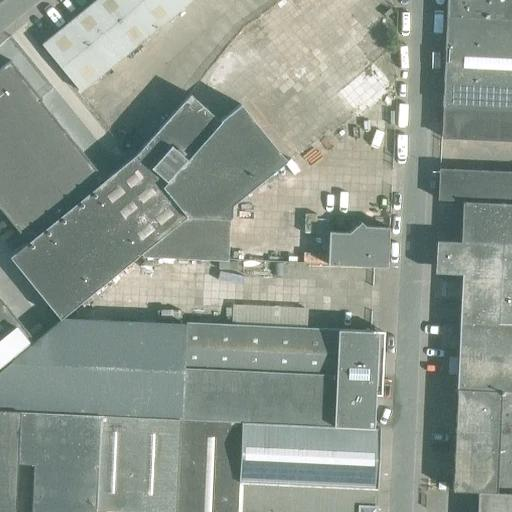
[(190,0),(95,0),(42,44),(80,90),(190,0)]
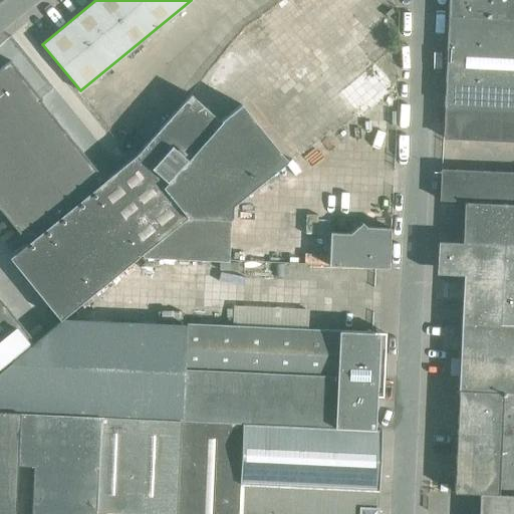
[(513,0),(448,0),(447,17),(448,17),(444,106),(459,107),(473,107),(487,108),(501,109),(513,109),(513,0)]
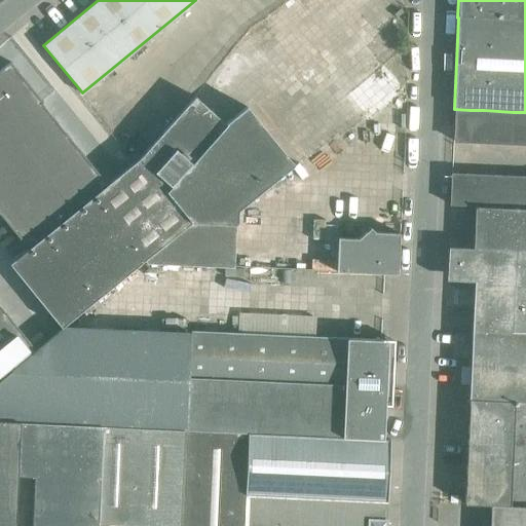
[(48,21),(35,31),(43,41),(57,31),(48,21)]
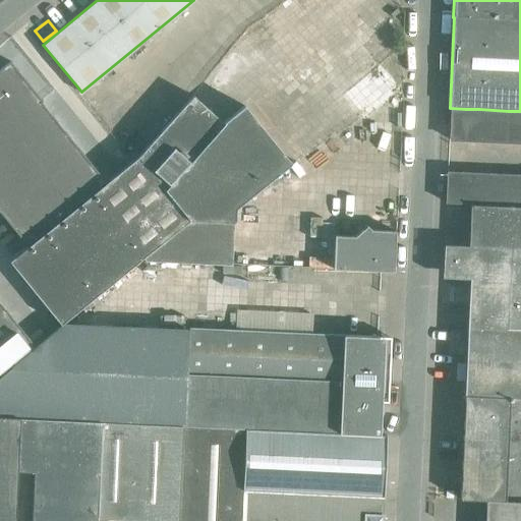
[(9,60),(0,67),(0,82),(24,114),(42,100),(9,60)]
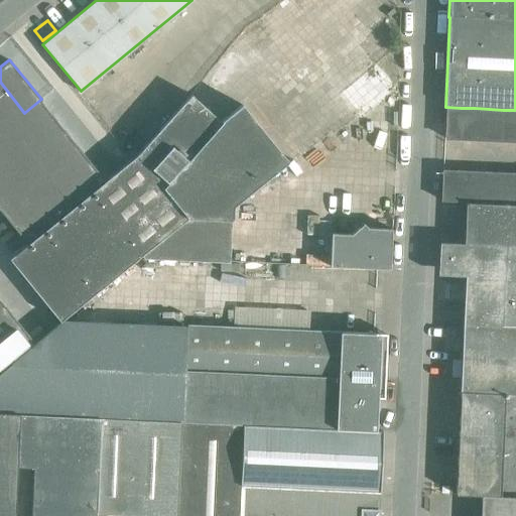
[(358,120),(396,89),(376,63),(338,95),(358,120)]
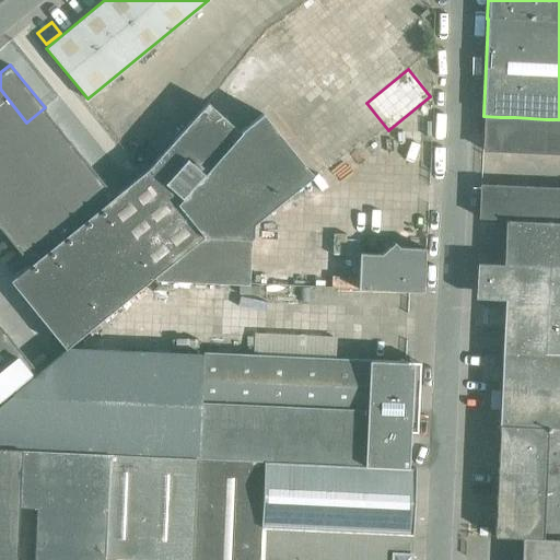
[(0,89),(0,124),(10,136),(26,123),(0,89)]
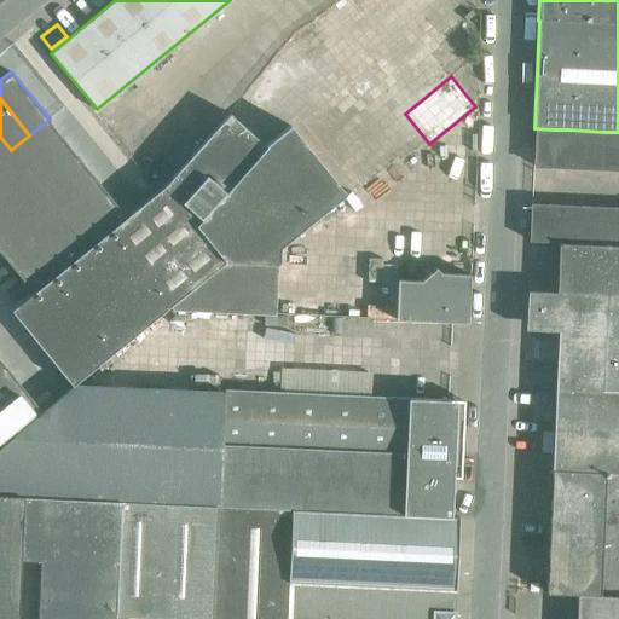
[(276,275),(268,275),(270,248),(336,197),(287,123),(265,145),(229,113),(163,185),(11,310),(73,386),(171,306),(173,310),(273,314),(276,275)]
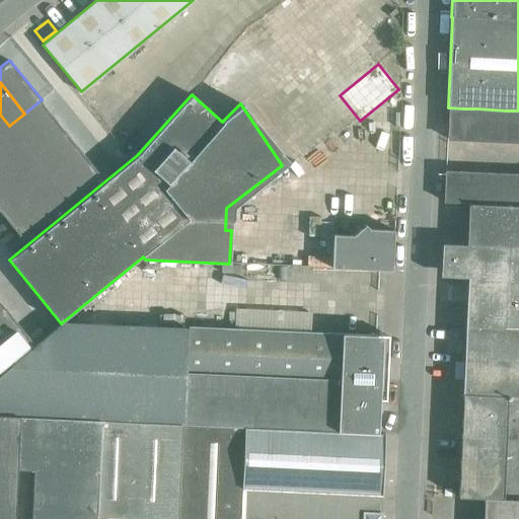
[(24,114),(9,126),(21,142),(53,116),(42,101),(43,100),(42,99),(24,114)]
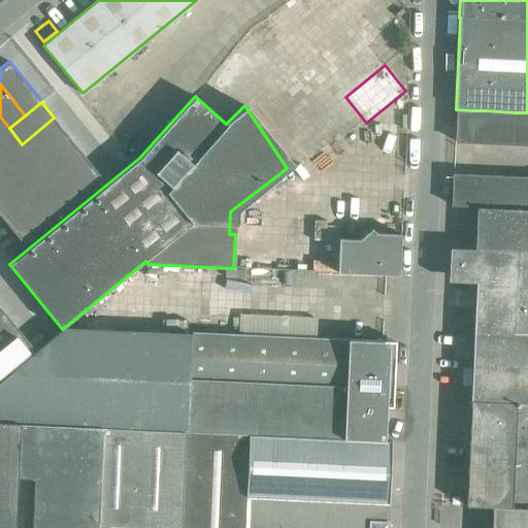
[(455,141),(469,141),(471,110),(456,109),(455,141)]
